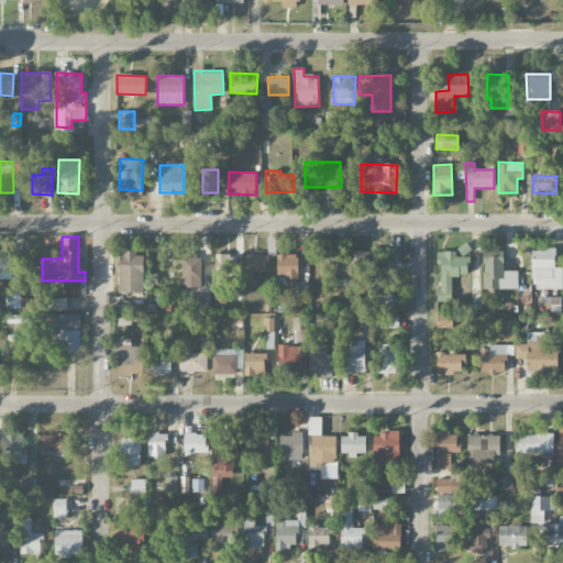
[(562,289),(562,268),(554,267),(555,250),(532,250),(531,289),(562,289)]
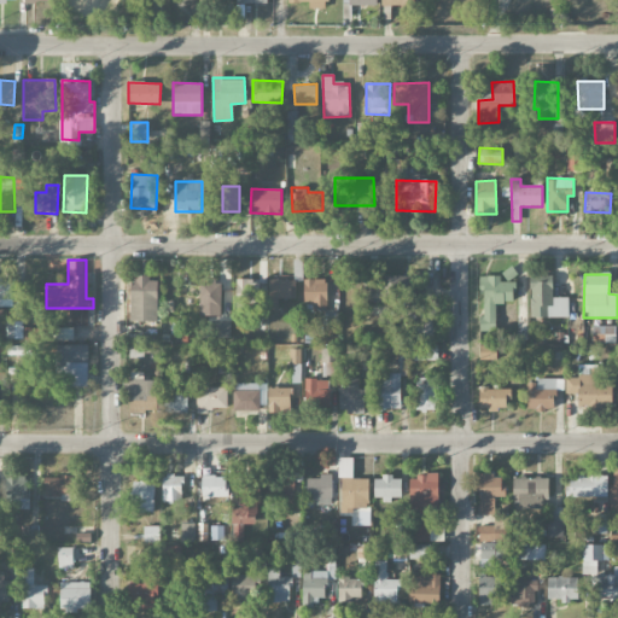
[(495,303),(513,303),(513,281),(501,283),(501,275),(481,277),(482,331),(496,331),(495,303)]
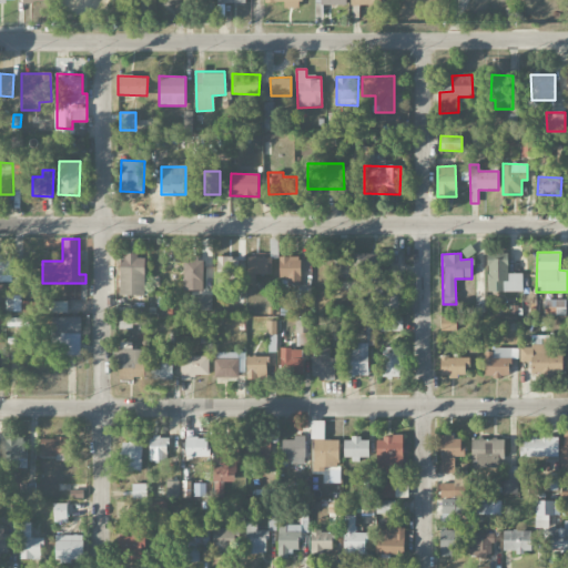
[(523,274),(508,274),(507,253),(487,253),(487,292),(523,291),(523,274)]
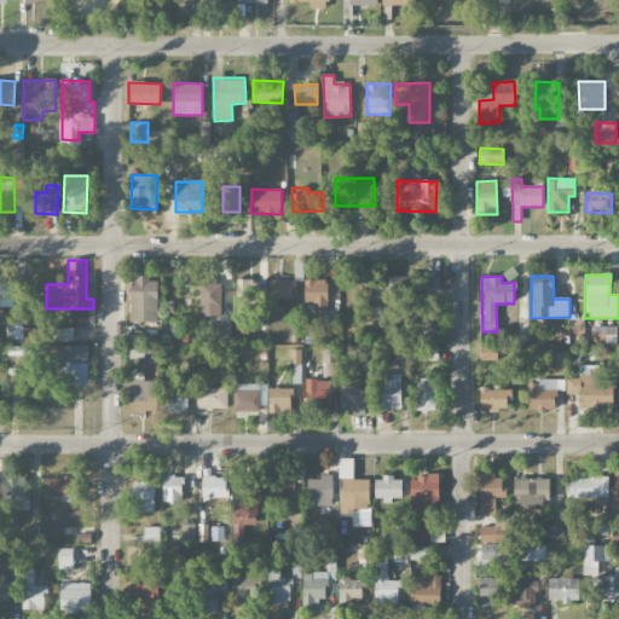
[(418,277),(386,277),(386,284),(363,283),(363,304),(417,304),(418,277)]
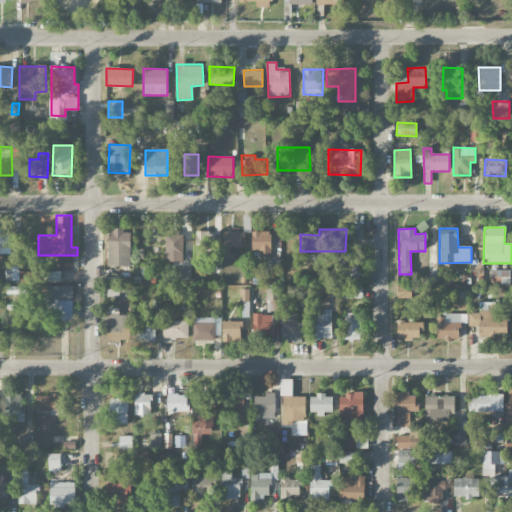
[(0,230),(0,253),(12,254),(12,231),(0,230)]
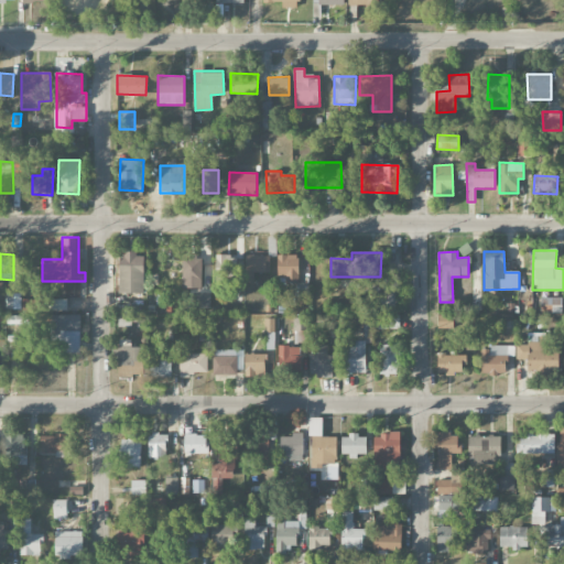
[(143,253),(118,253),(118,293),(144,293),(143,253)]
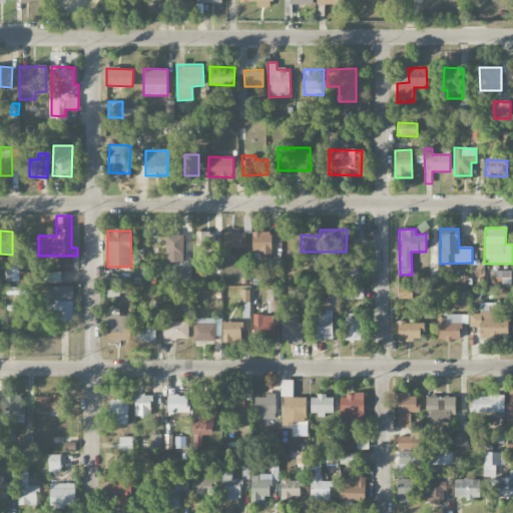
[(218,232),(195,231),(194,251),(217,252),(218,232)]
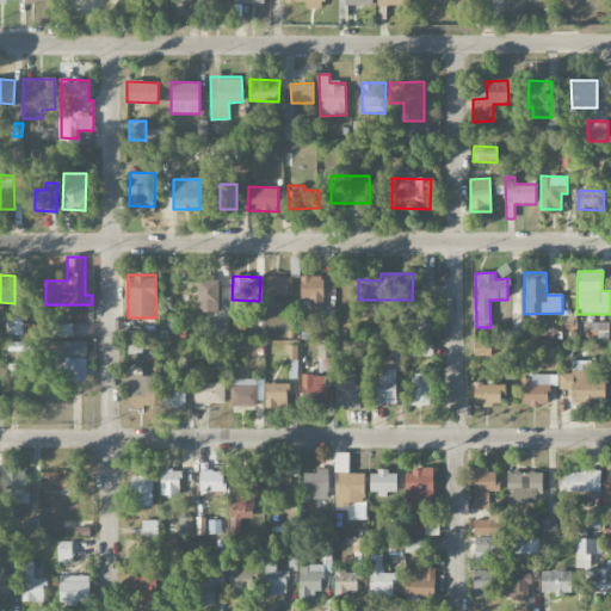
[(266,295),(291,296),(292,277),(266,276),(266,295)]
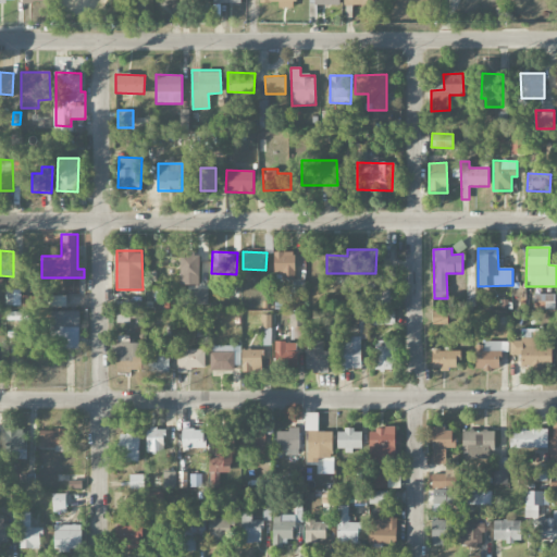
[(295,252),(273,251),(272,279),(295,279),(295,252)]
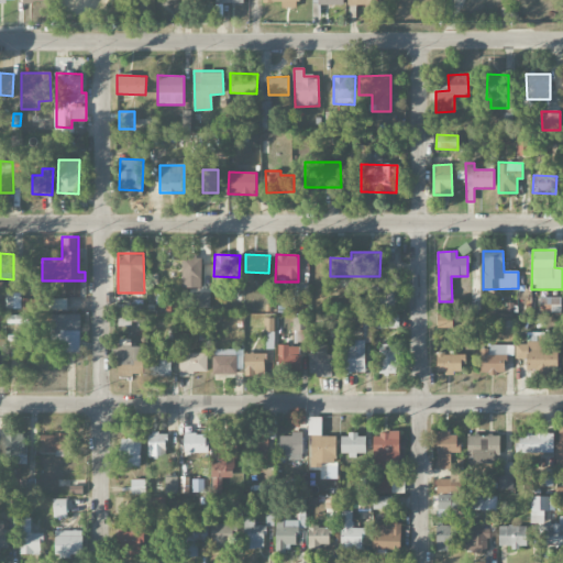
[(181,288),(201,287),(200,255),(180,256),(181,288)]
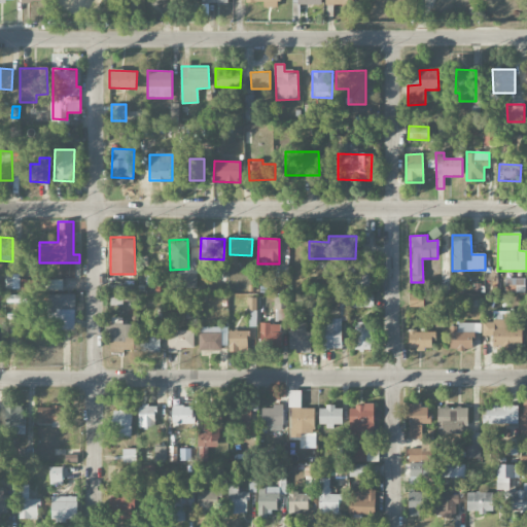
[(353,292),(375,291),(374,260),(361,260),(362,278),(353,278),(353,292)]
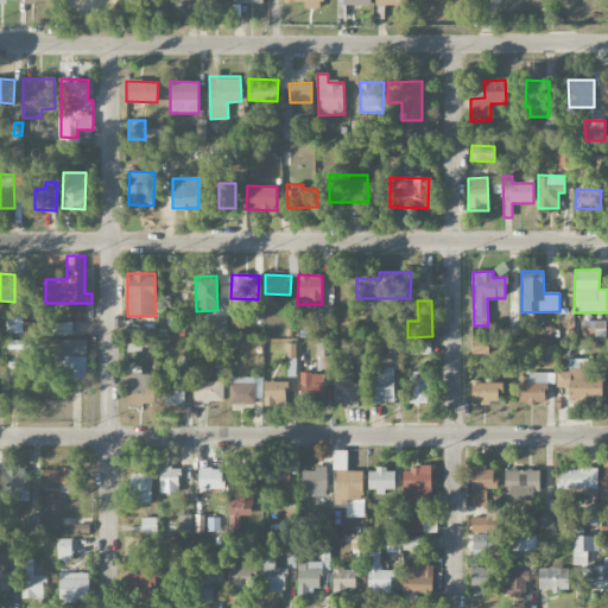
[(606,337),(606,321),(582,320),(582,337),(606,337)]
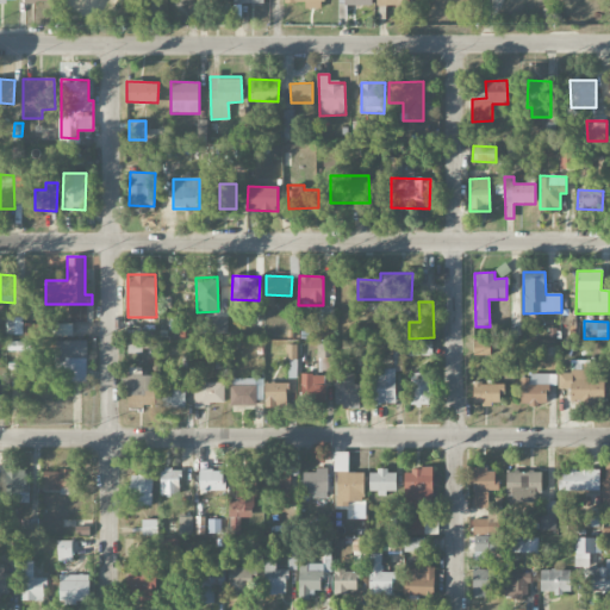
[(49,336),(73,335),(73,324),(49,324),(49,336)]
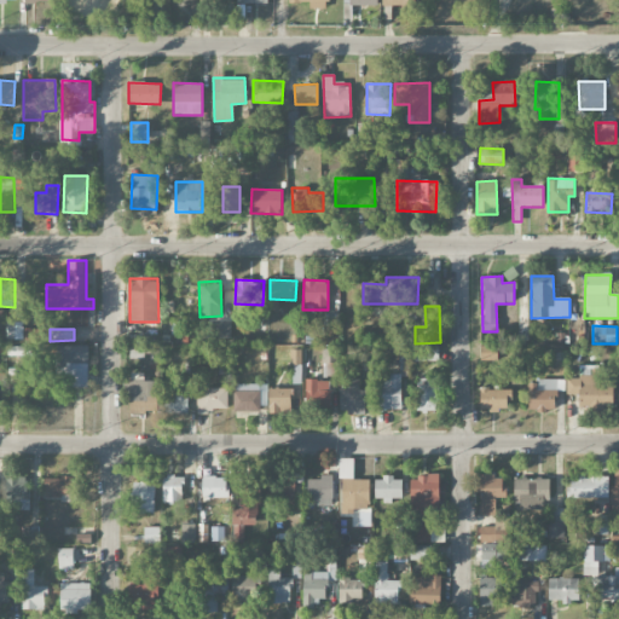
[(88,387),(87,345),(56,346),(56,375),(67,375),(67,387),(88,387)]
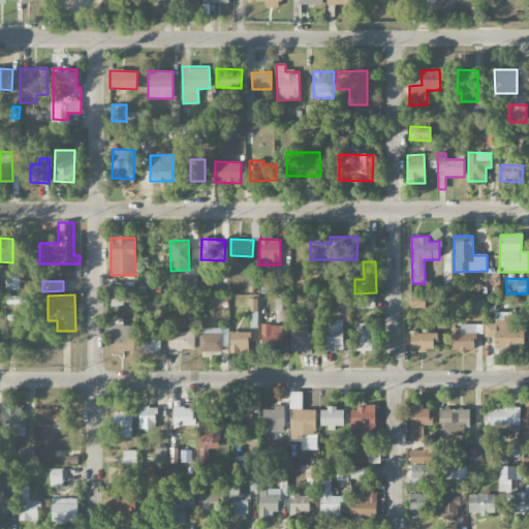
[(27,304),(27,297),(12,296),(12,304),(27,304)]
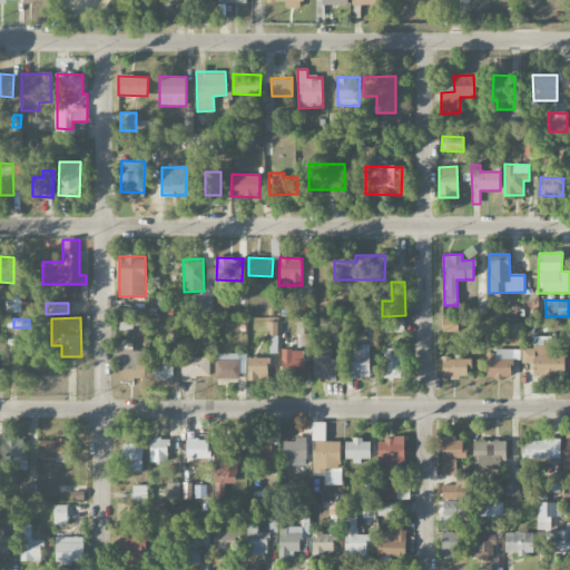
[(442,331),(458,332),(458,320),(442,318),(442,331)]
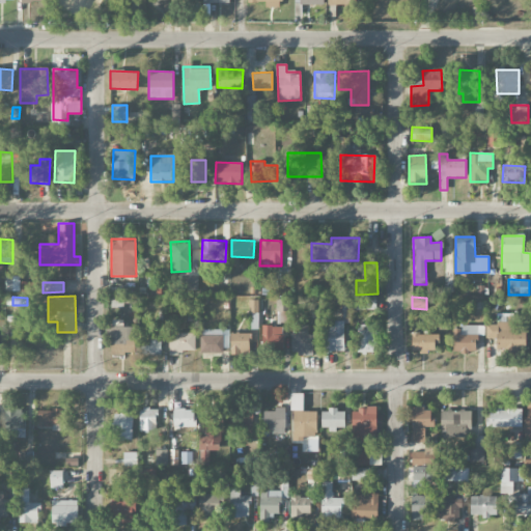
[(258,313),(258,300),(249,300),(248,313),(258,313)]
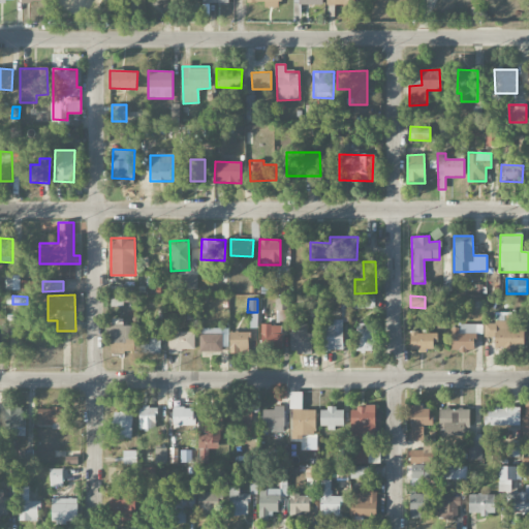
[(276,321),(287,321),(287,303),(277,303),(276,321)]
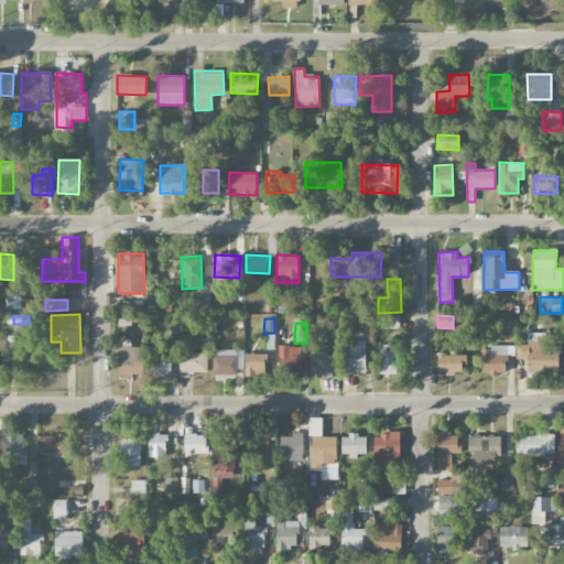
[(559,349),(545,349),(545,333),(528,333),(527,345),(516,345),(516,359),(527,359),(527,370),(559,371),(559,349)]
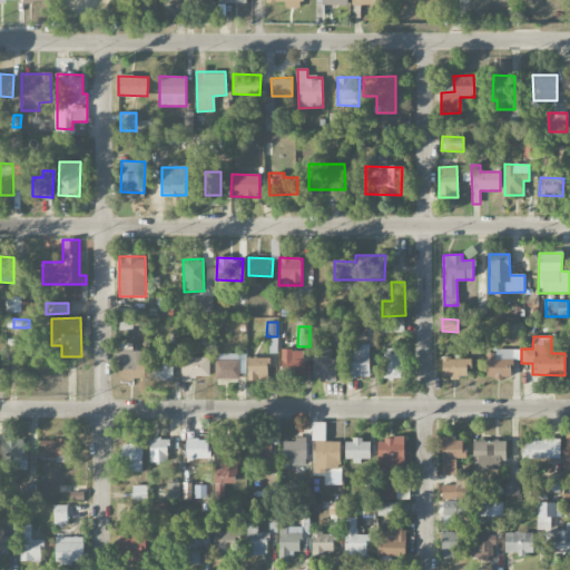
[(118,380),(145,381),(146,351),(133,351),(133,344),(118,343),(118,380)]
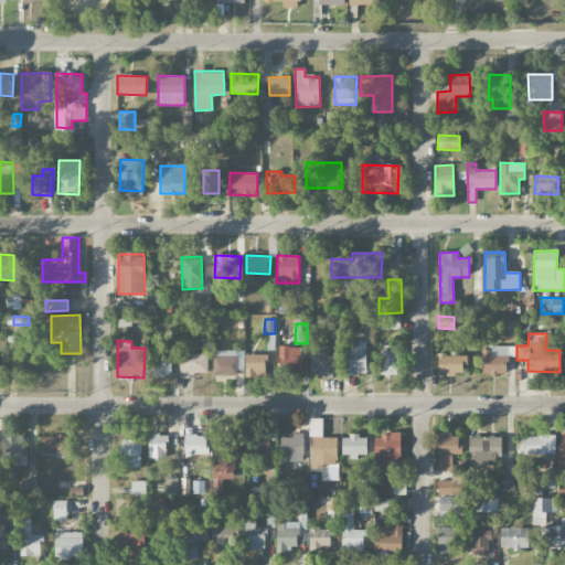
[(347,373),(366,374),(366,341),(355,341),(355,347),(347,347),(347,373)]
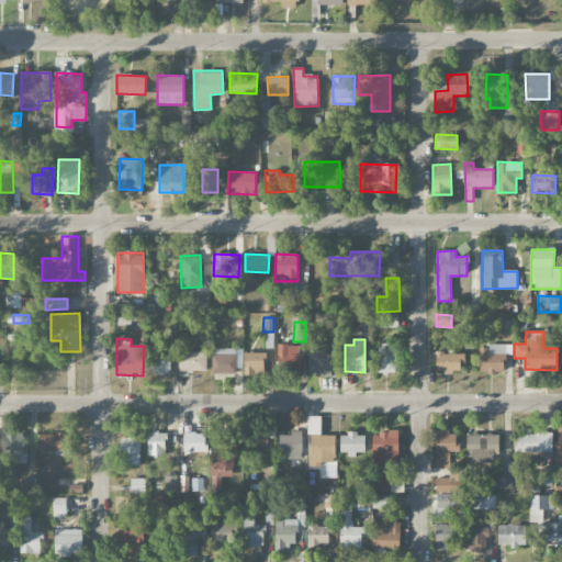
[(308,373),(332,373),(330,353),(326,353),(326,344),(308,344),(308,373)]
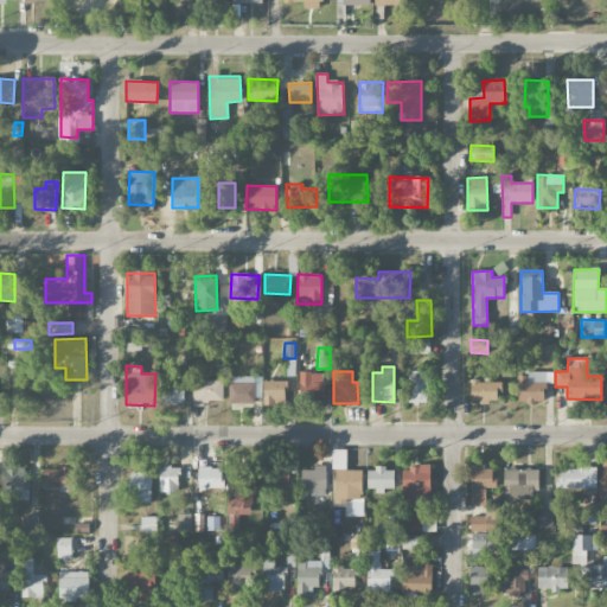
[(324,398),(324,372),(299,372),(300,400),(307,400),(308,406),(317,406),(317,398),(324,398)]
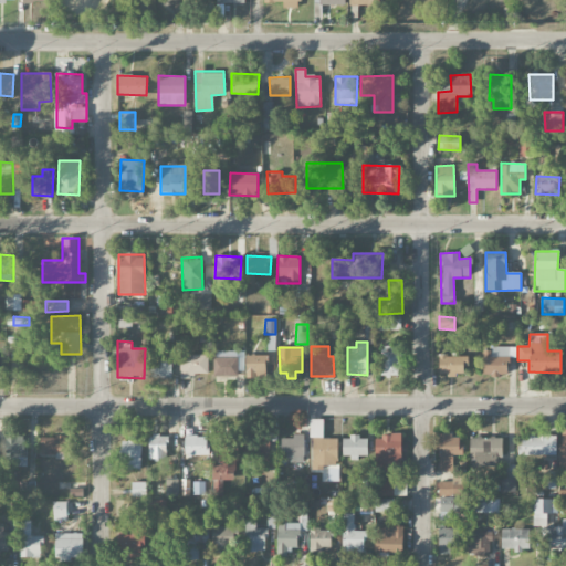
[(516,347),(483,347),(483,374),(507,375),(507,357),(516,357),(516,347)]
